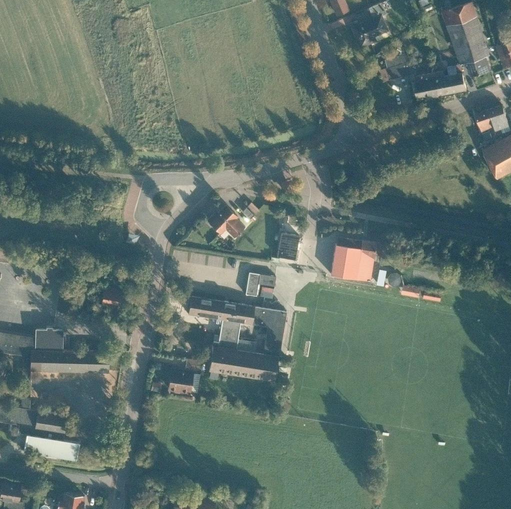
[(342,0),(330,0),(328,1),(335,18),(348,12),(342,0)]
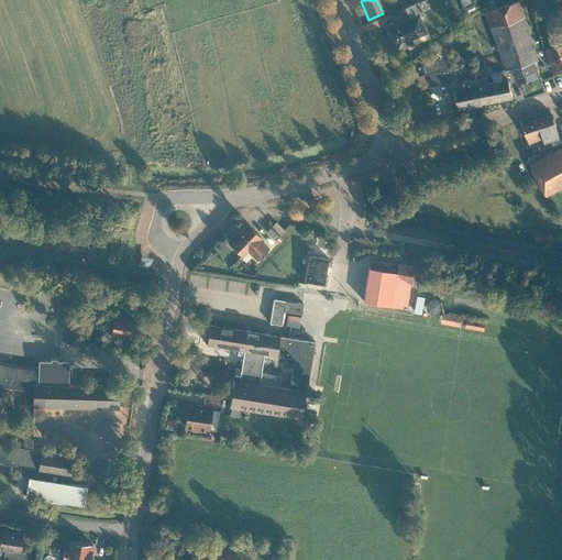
[(544,75),(518,3),(486,15),(507,72),(513,69),(518,85),(544,75)]
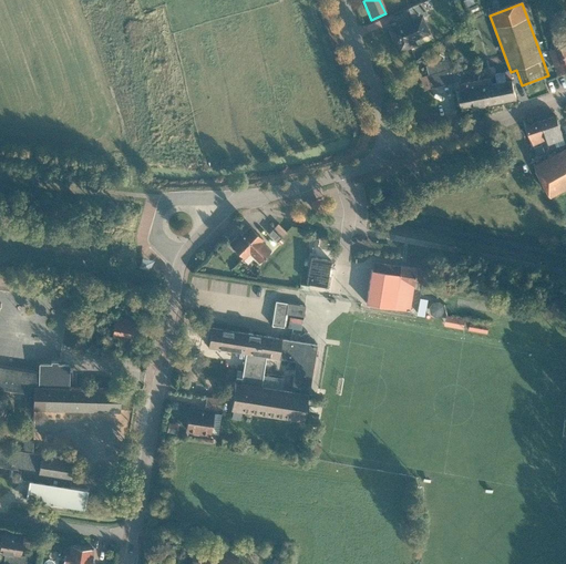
[(398,55),(432,41),(422,16),(388,30),(398,55)]
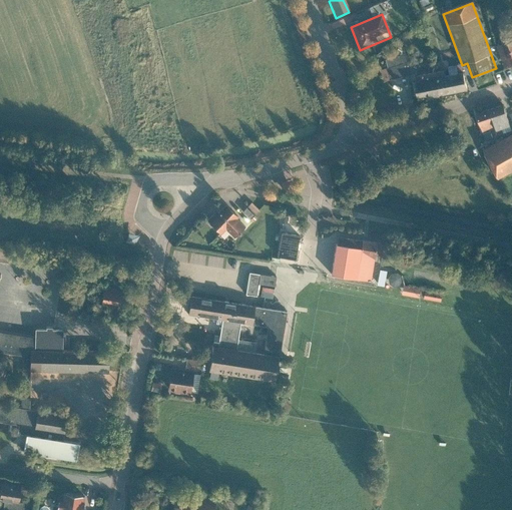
[(511,40),(496,46),(504,70),(511,66),(511,40)]
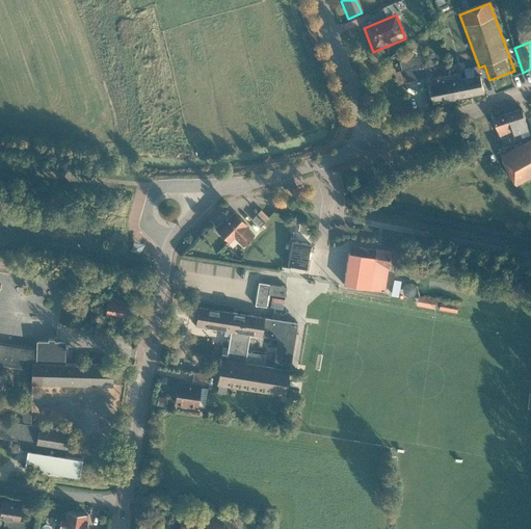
[(396,85),(429,76),(423,55),(399,62),(401,71),(393,73),(396,85)]
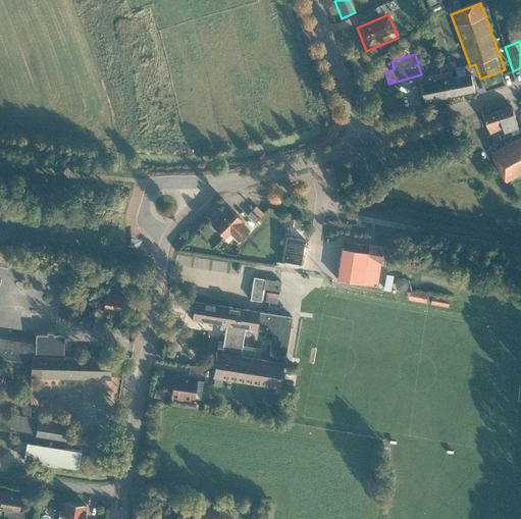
[(472,92),(467,68),(421,79),(427,102),(472,92)]
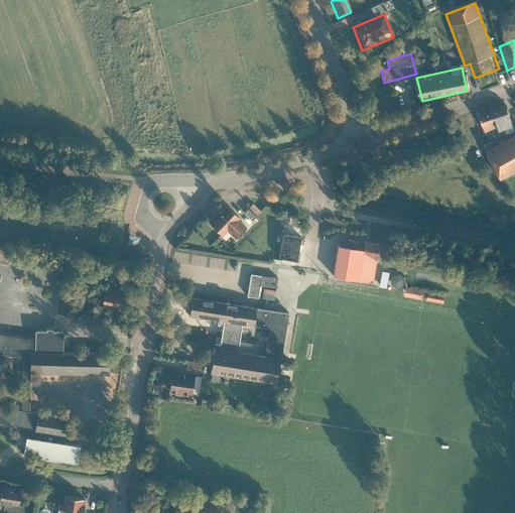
[(514,128),(507,104),(493,109),(500,132),(514,128)]
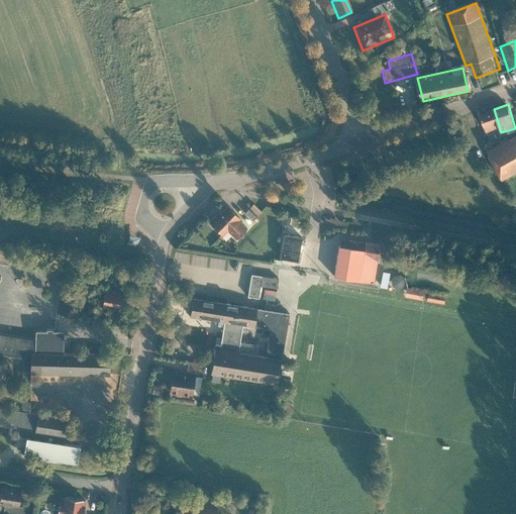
[(501,132),(494,109),(480,114),(487,137),(501,132)]
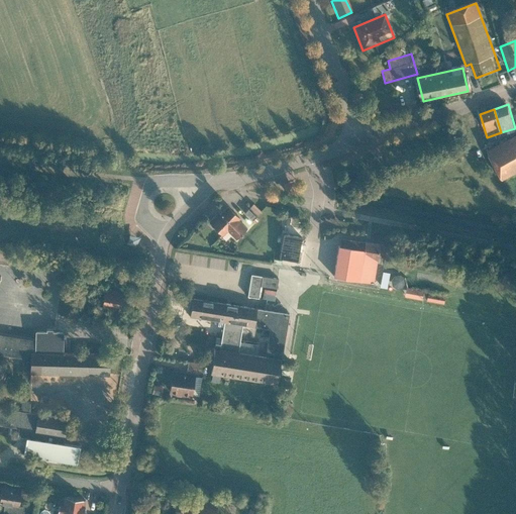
[(515,135),(485,153),(502,184),(515,176),(515,135)]
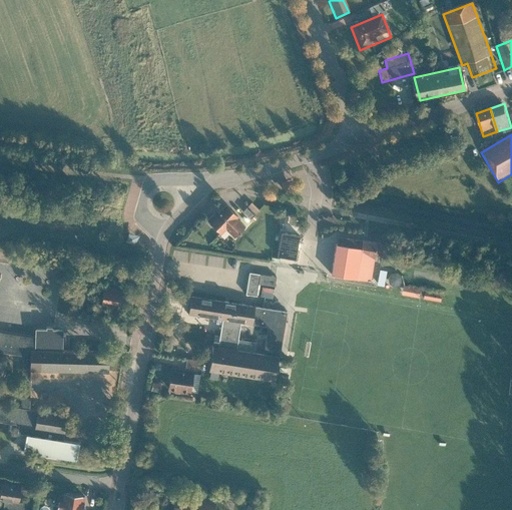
[(292,181),(281,184),(282,188),(284,195),(295,192),(294,188),(292,181)]
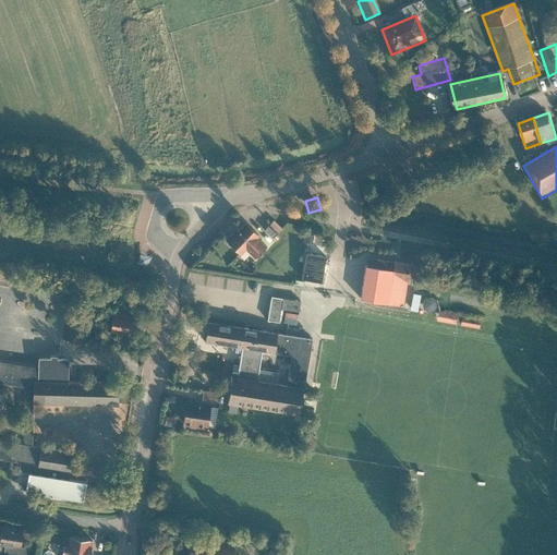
[(274,222),(264,232),(273,241),(282,231),(274,222)]
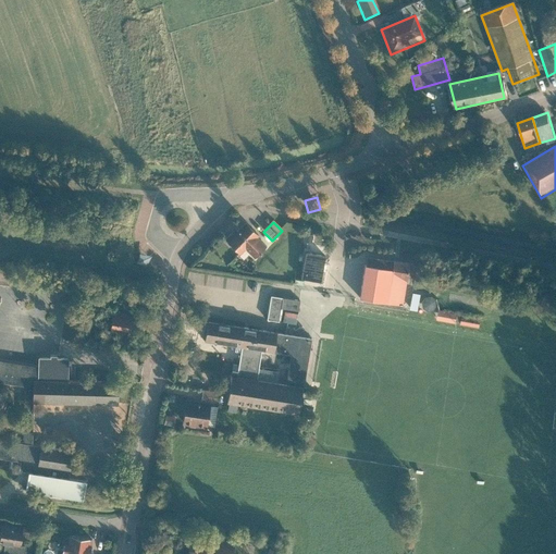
[(244,223),(225,243),(239,257),(246,251),(255,260),(268,247),(244,223)]
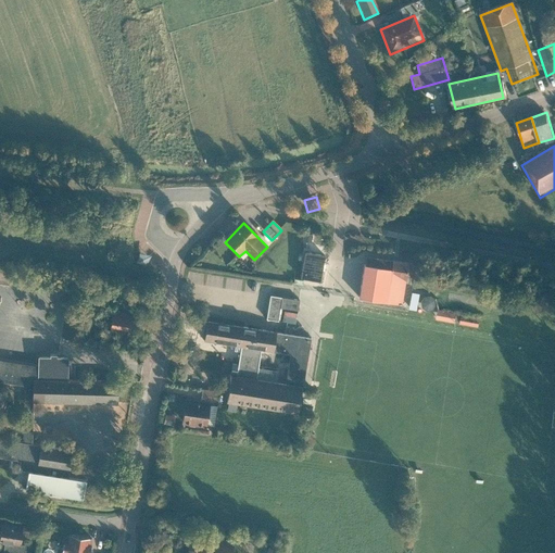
[(320,283),(325,256),(305,253),(301,279),(320,283)]
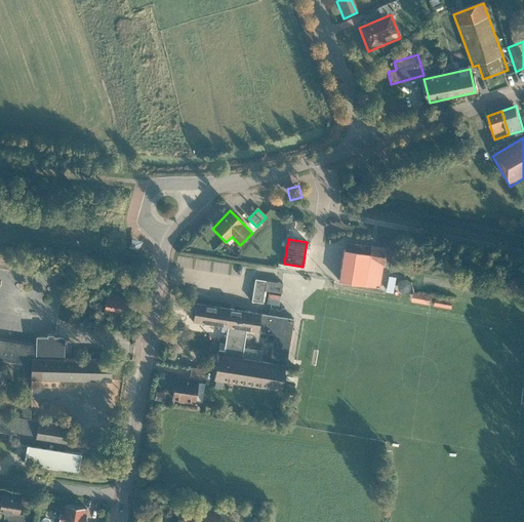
[(128,250),(136,253),(143,244),(131,242),(128,250)]
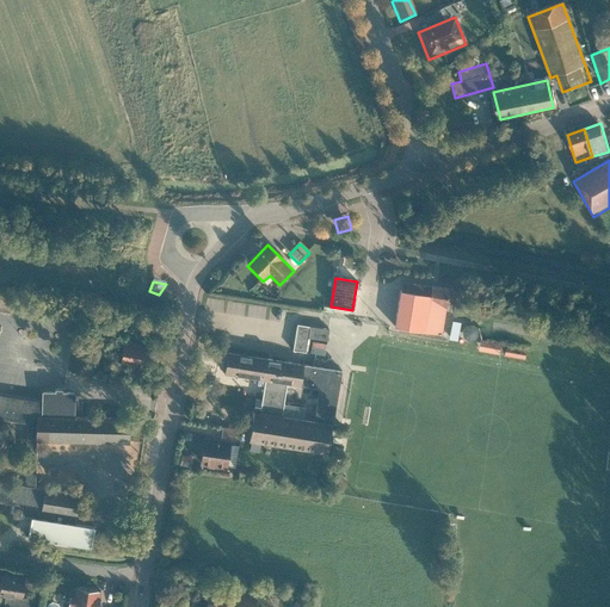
[(441,336),(448,290),(401,283),(393,328),(441,336)]
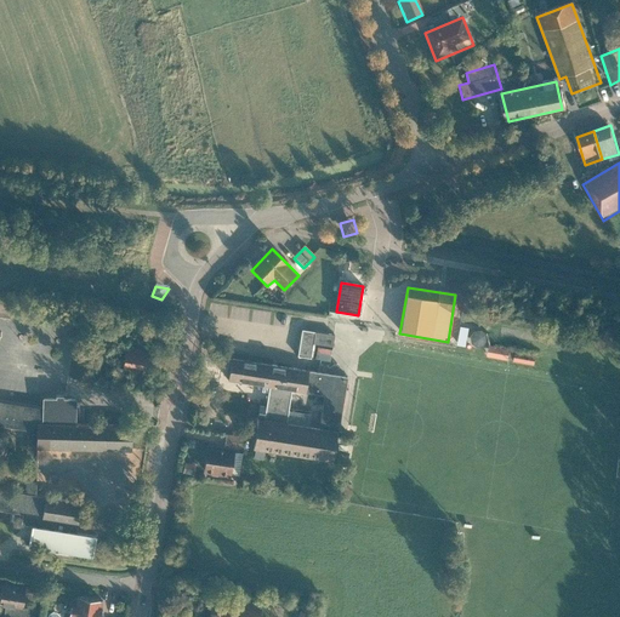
[(467,314),(470,298),(459,296),(456,312),(467,314)]
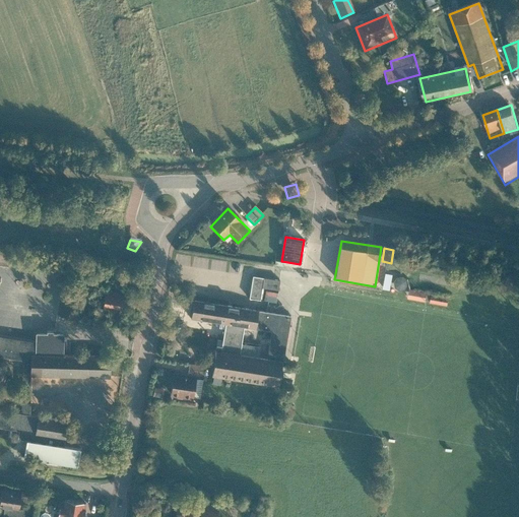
[(252,276),(248,299),(274,303),(277,280),(252,276)]
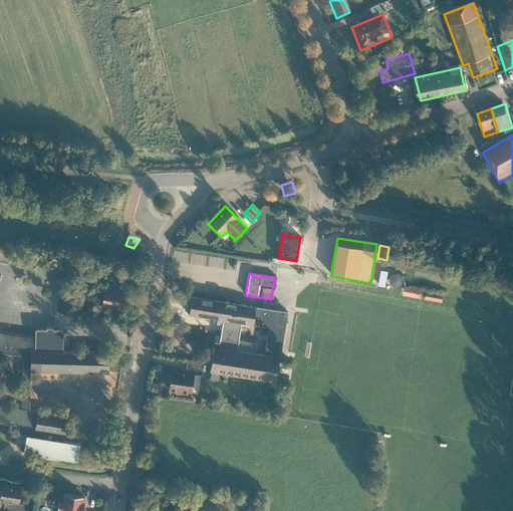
[(399,289),(404,279),(393,273),(388,283),(399,289)]
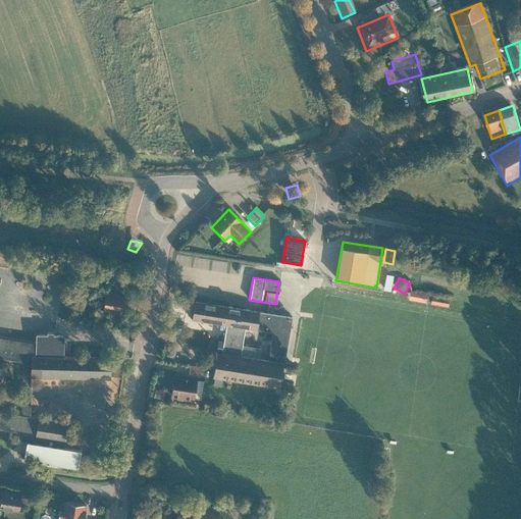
[(427,295),(411,292),(409,301),(426,304),(427,295)]
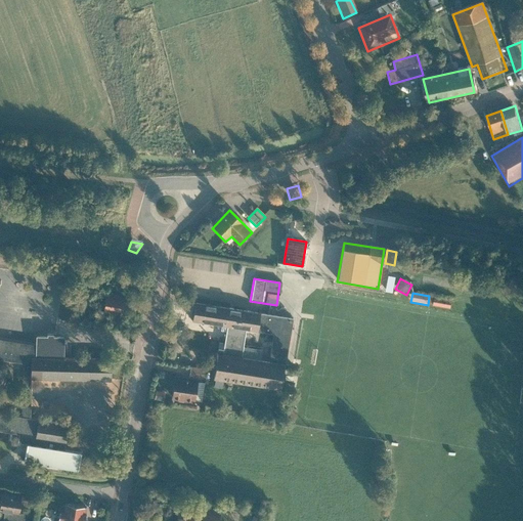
[(131,301),(105,296),(102,314),(128,318),(131,301)]
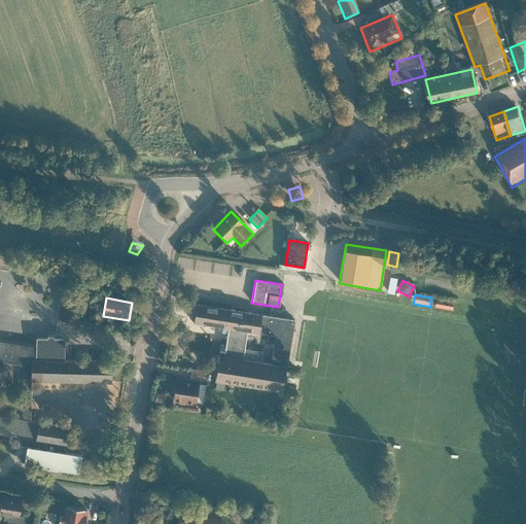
[(454,304),(436,301),(435,308),(452,311),(454,304)]
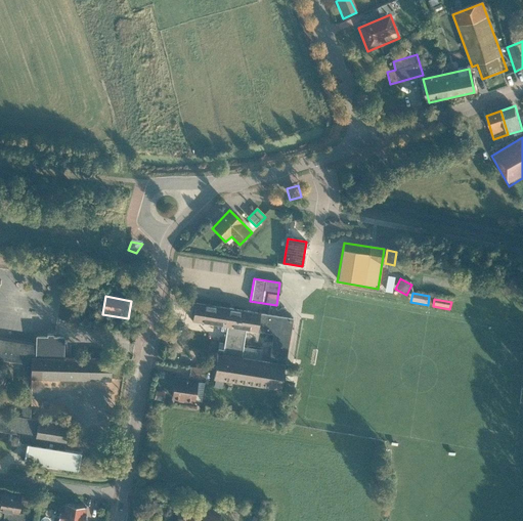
[(261,315),(195,305),(192,322),(227,329),(246,332),(258,334),(261,315)]
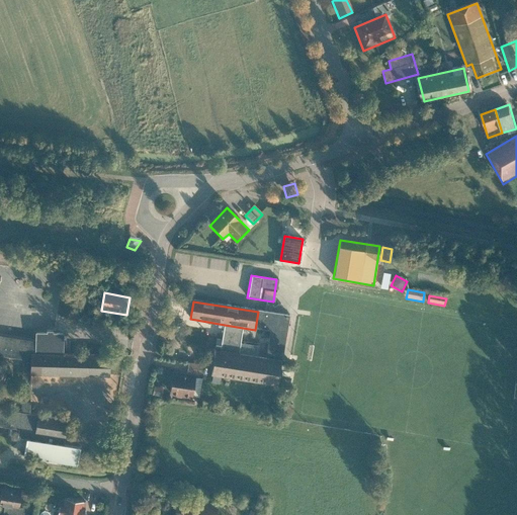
[(291,318),(258,312),(255,330),(272,332),(268,358),(283,360),(291,318)]
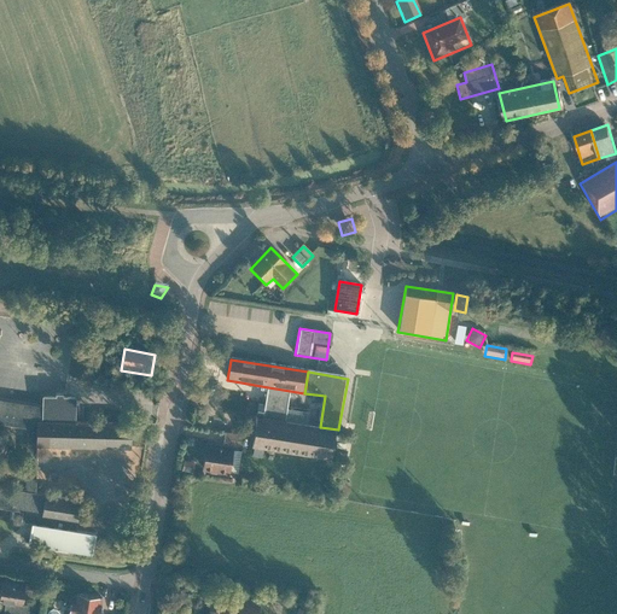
[(285,421),(290,391),(268,387),(265,411),(263,419),(257,417),(252,448),(332,461),(338,430),(320,427),(285,421)]
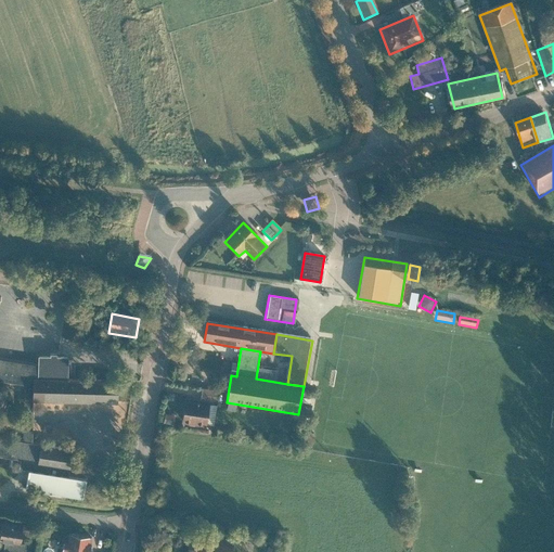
[(68,478),(73,453),(31,446),(34,403),(117,406),(117,383),(67,383),(68,359),(56,358),(56,356),(50,356),(50,358),(38,358),(38,367),(0,361),(0,460),(20,463),(18,471),(27,473),(24,492),(82,502),(85,482),(68,478)]
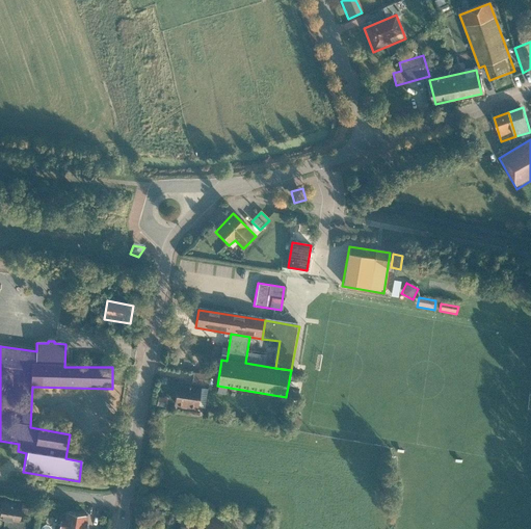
[(209,377),(193,374),(192,385),(208,388),(209,377)]
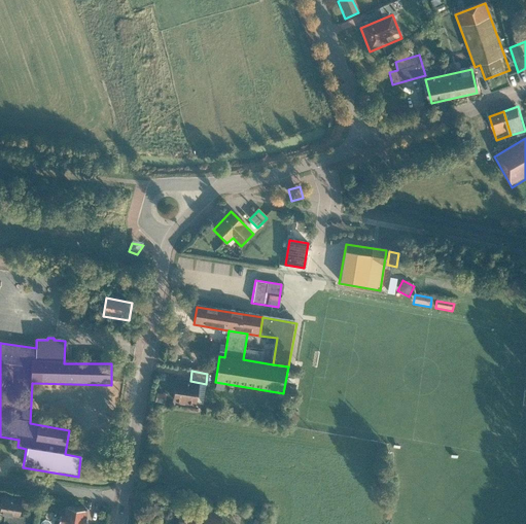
[(199,384),(176,381),(172,404),(195,408),(199,384)]
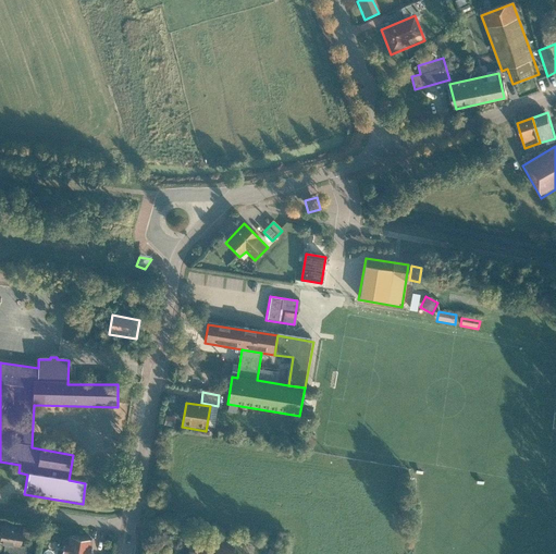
[(23,530),(2,527),(0,540),(0,546),(3,546),(2,553),(24,553),(25,550),(20,550),(23,530)]
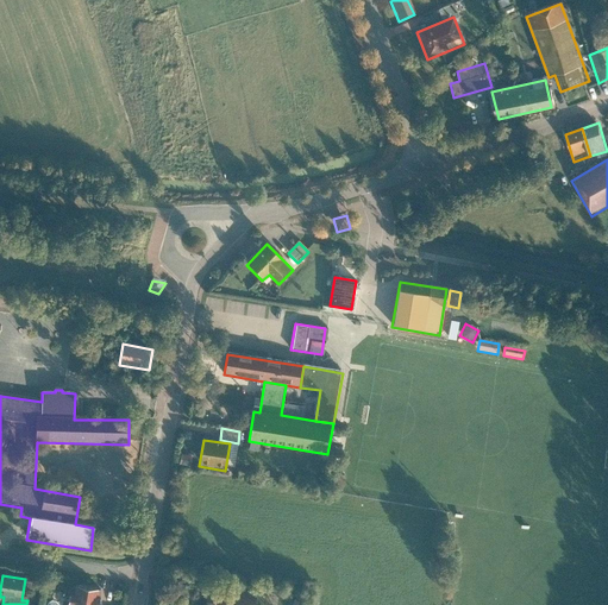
[(95,604),(98,591),(76,587),(73,604),(95,604)]
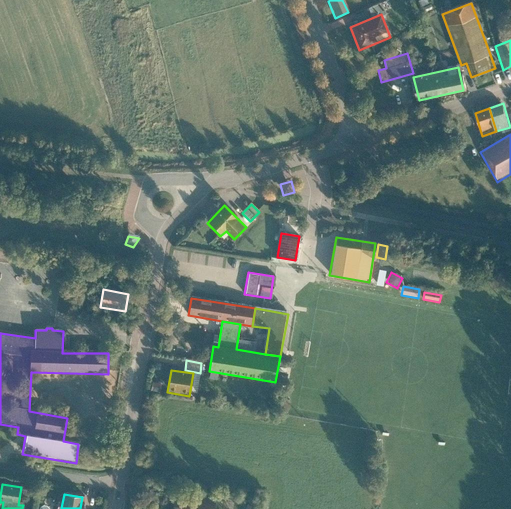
[(193,508),(195,499),(176,496),(173,508),(193,508)]
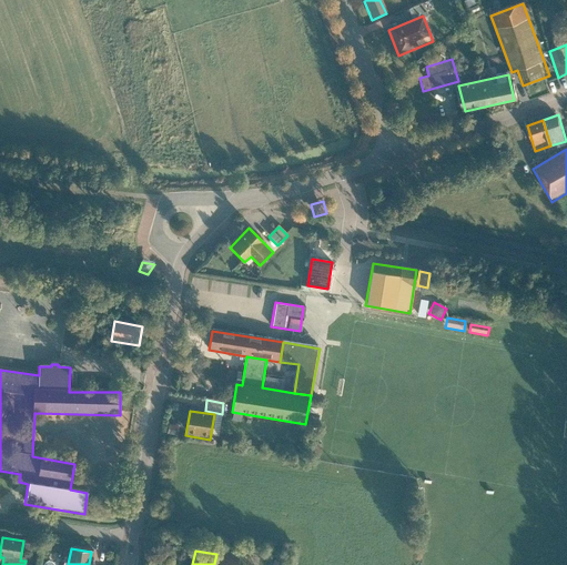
[(238,564),(239,558),(216,554),(214,564),(238,564)]
